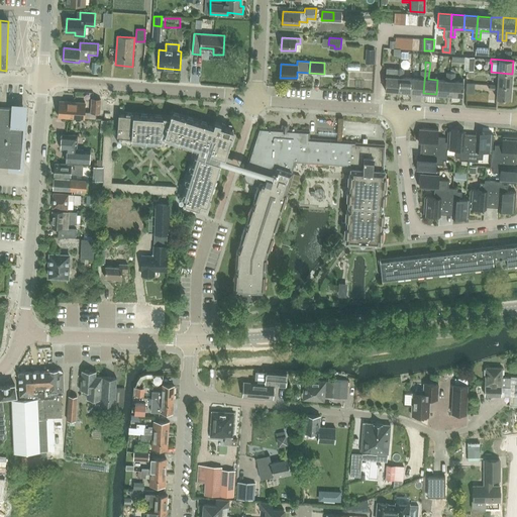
[(385,90),(398,91),(399,69),(386,68),(385,90)]
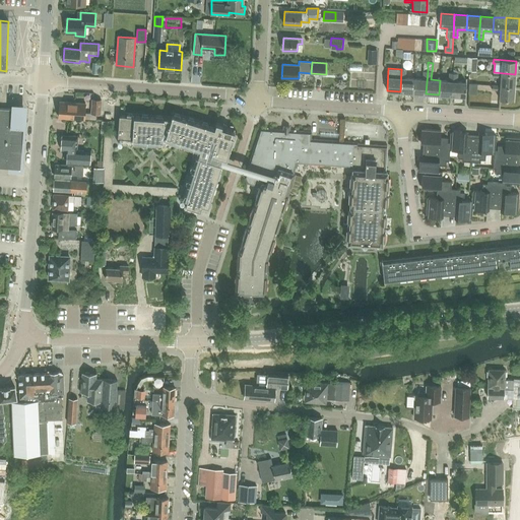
[(401,69),(400,91),(412,92),(414,78),(405,77),(406,69),(405,69),(401,69)]
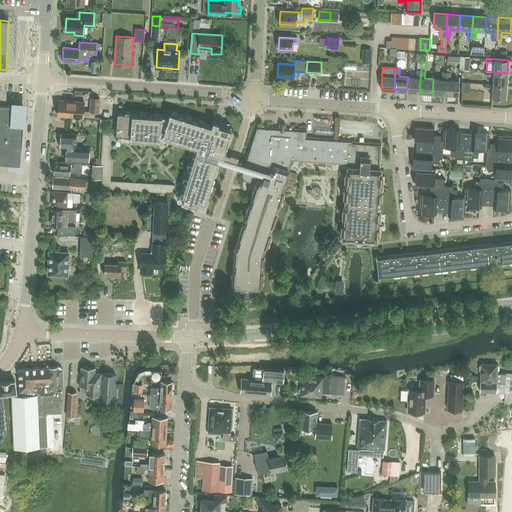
[(408,77),(406,91),(419,92),(421,70),(417,70),(416,78),(408,77)]
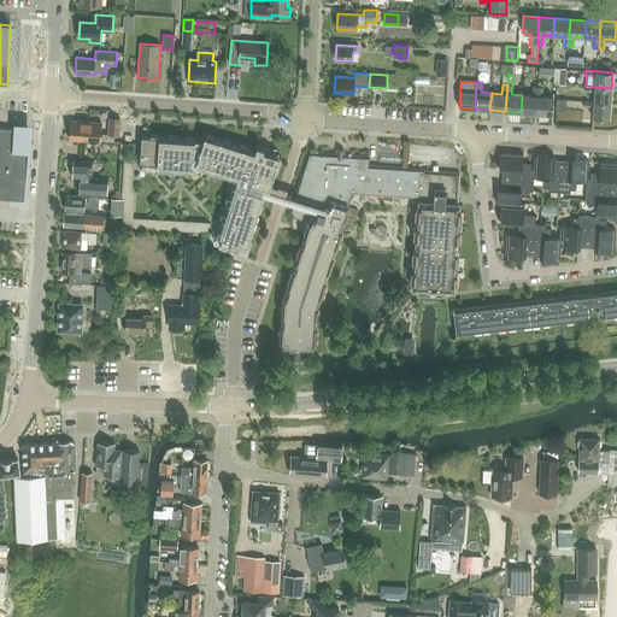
[(522,95),(521,112),(536,113),(538,86),(533,86),(533,95),(522,95)]
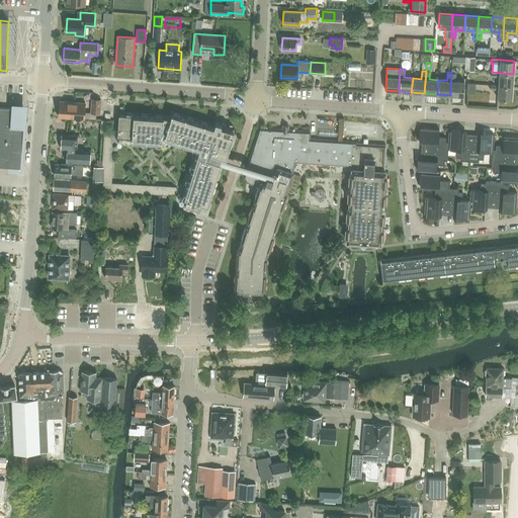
[(451,72),(450,95),(463,96),(464,82),(455,81),(456,73),(451,72)]
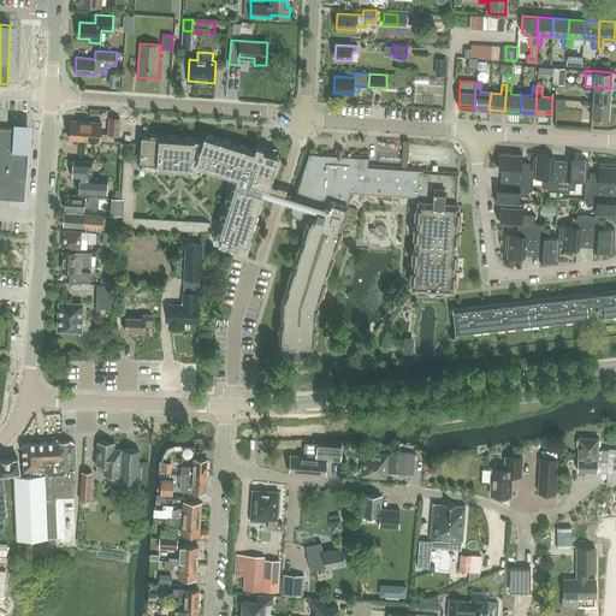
[(584,86),(582,90),(593,92),(592,102),(609,104),(610,88),(585,86),(584,86)]
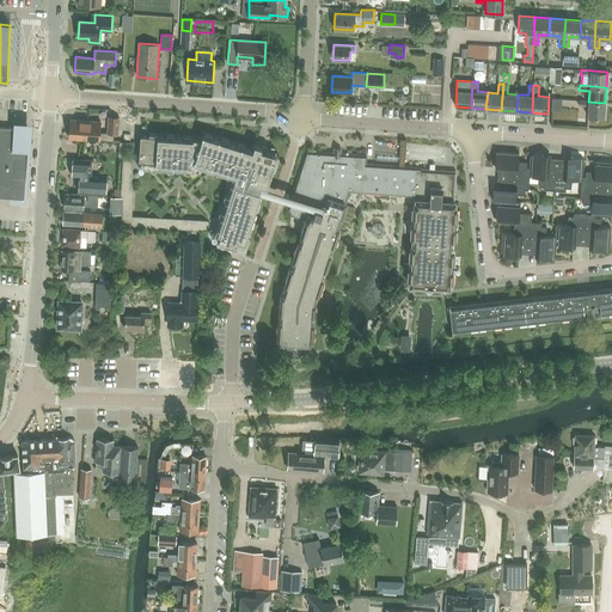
[(605,103),(588,102),(579,101),(579,105),(588,106),(587,117),(604,118),(605,103)]
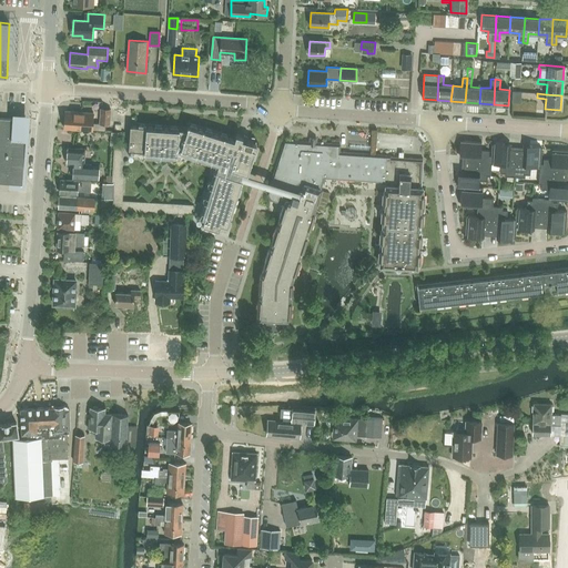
[(64,128),(105,131),(107,124),(110,124),(111,109),(101,109),(100,123),(92,123),(93,112),(66,111),(64,128)]
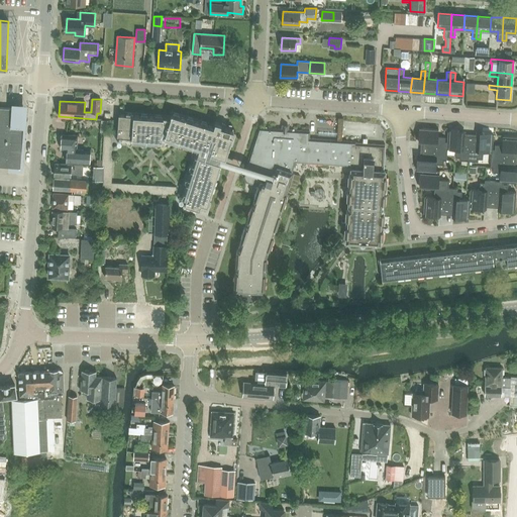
[(0,166),(20,168),(24,109),(0,107),(0,166)]
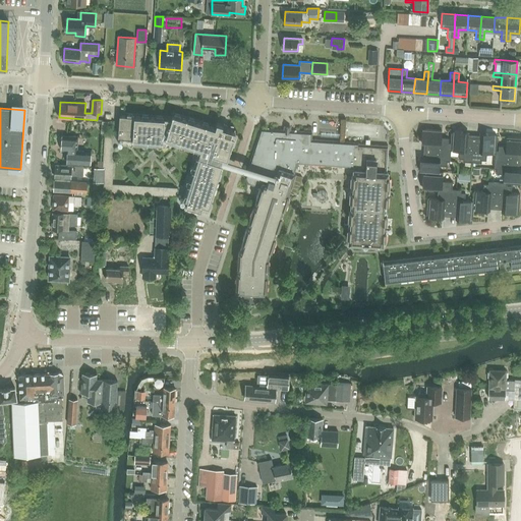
[(119,115),(118,137),(165,140),(166,136),(209,150),(213,137),(217,139),(217,141),(216,141),(212,155),(227,160),(232,142),(234,143),(236,136),(231,135),(232,130),(222,127),(223,125),(217,123),(215,128),(209,126),(209,124),(203,122),(203,124),(194,121),(194,120),(188,118),(188,119),(180,117),(181,116),(175,114),(174,115),(173,115),(171,119),(165,118),(163,118),(163,117),(157,116),(157,118),(149,117),(149,116),(142,115),(141,117),(133,116),(133,114),(127,114),(127,116),(119,115)]
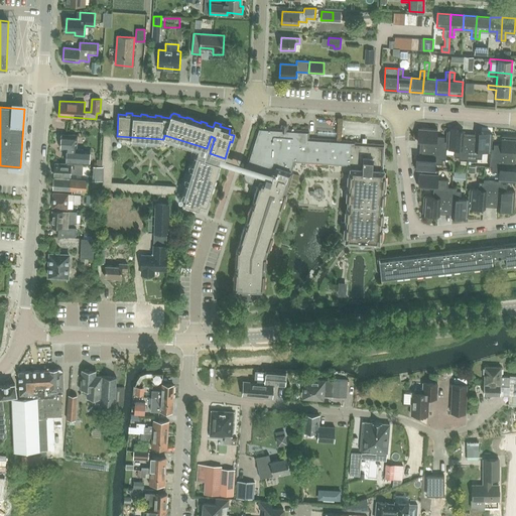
[(244,299),(251,299),(257,294),(257,290),(263,291),(263,286),(264,286),(264,274),(264,265),(265,265),(265,257),(264,257),(267,248),(268,249),(271,239),(270,239),(274,228),(275,228),(279,215),(278,215),(281,207),(282,207),(286,194),(285,194),(288,185),(286,184),(294,161),(347,165),(347,168),(350,169),(353,169),(355,143),(355,141),(308,138),(308,130),(287,129),(287,125),(281,125),(281,129),(257,127),(242,175),(246,181),(257,184),(253,197),(254,198),(252,206),(251,205),(246,218),(247,218),(245,224),(240,238),(241,238),(237,249),(236,249),(235,263),(236,263),(236,271),(235,271),(234,284),(235,284),(234,288),(240,289),(239,293),(244,299)]
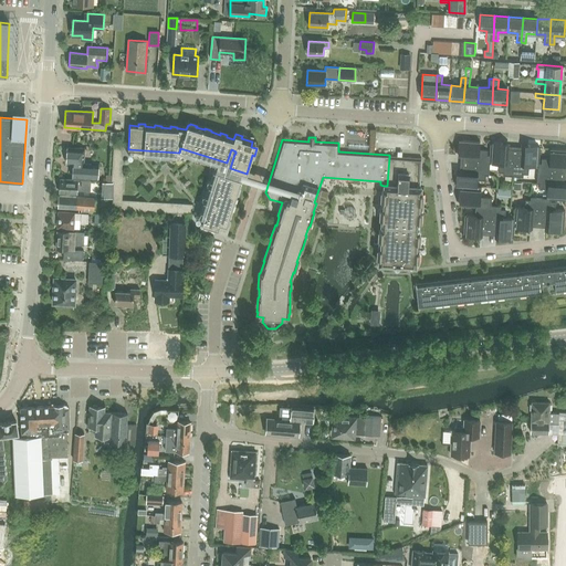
[(490,155),(489,155),(486,155),(488,149),(479,149),(480,142),(461,140),(459,140),(458,150),(460,150),(460,155),(462,156),(462,164),(489,165),(489,164),(490,155)]
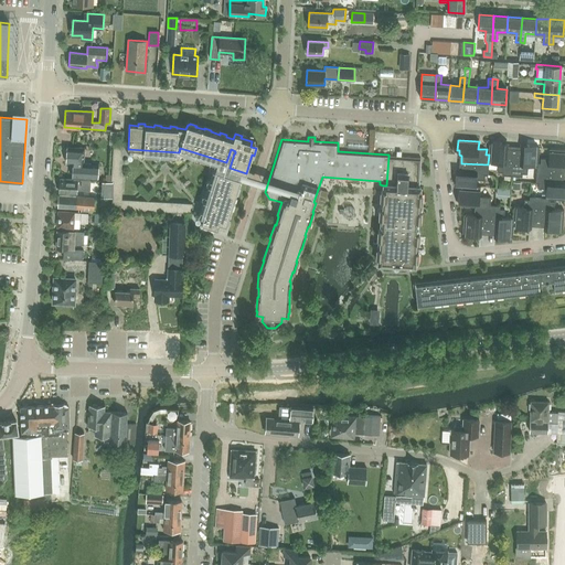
[(489,144),(488,155),(489,155),(488,163),(498,163),(497,172),(502,172),(502,174),(512,176),(513,149),(505,148),(507,145),(501,145),(502,142),(492,141),(491,144),(489,144)]
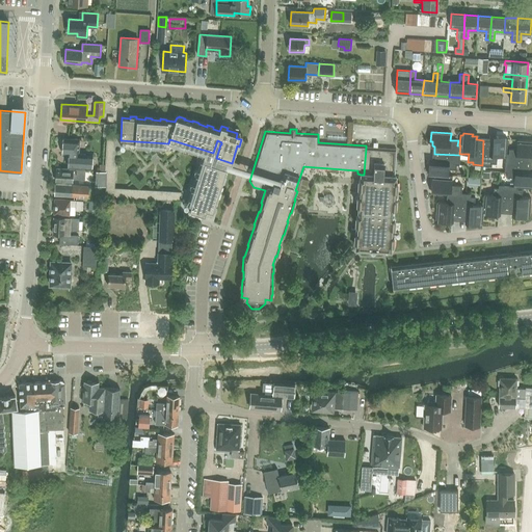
[(506,153),(507,139),(505,138),(505,136),(496,136),(496,138),(490,137),(490,140),(483,140),(482,165),(491,166),(491,163),(496,163),(497,156),(505,157),(506,157),(506,153)]
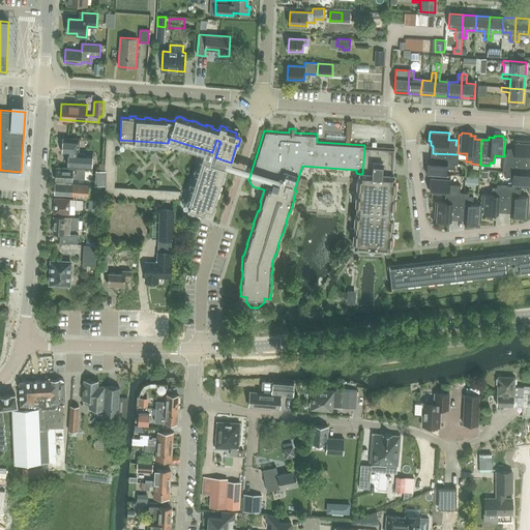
[(61,142),(60,145),(62,147),(62,152),(68,153),(67,166),(91,167),(92,154),(79,153),(79,139),(62,138),(62,140),(61,142)]
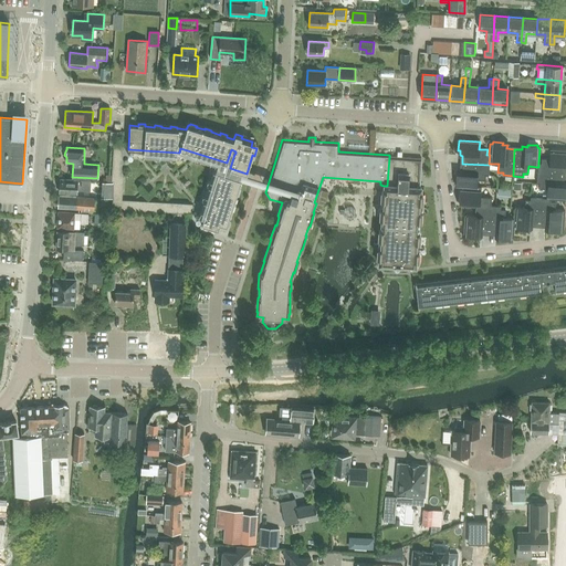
[(537,173),(564,175),(565,167),(565,149),(549,149),(549,158),(541,158),(541,164),(538,163),(538,167),(537,167),(537,173)]
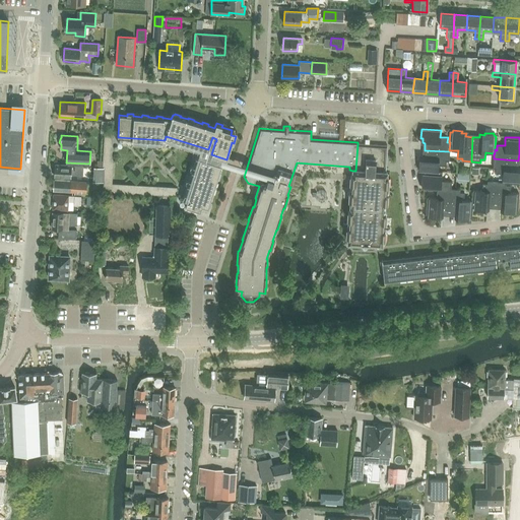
[(203,147),(200,156),(221,164),(223,158),(210,154),(214,143),(210,142),(208,149),(203,147)]
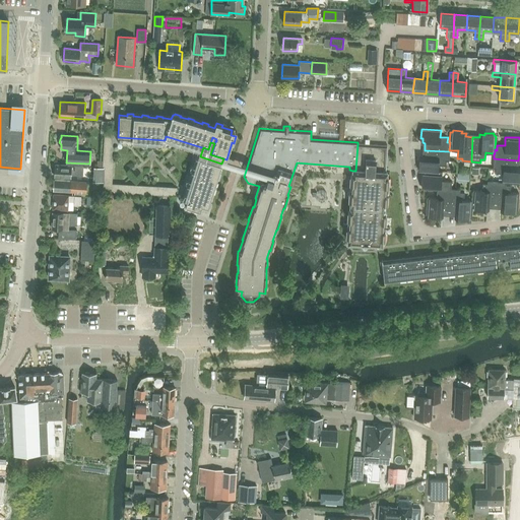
[(355,171),(352,171),(352,176),(351,176),(350,184),(350,183),(349,187),(350,187),(349,201),(351,201),(350,211),(348,211),(348,219),(347,219),(347,229),(346,237),(348,237),(348,243),(382,245),(382,239),(384,239),(384,231),(385,231),(386,220),(385,220),(385,213),(384,213),(385,203),(386,203),(387,195),(388,185),(387,185),(388,177),(386,177),(387,172),(385,172),(386,146),(358,144),(355,171)]
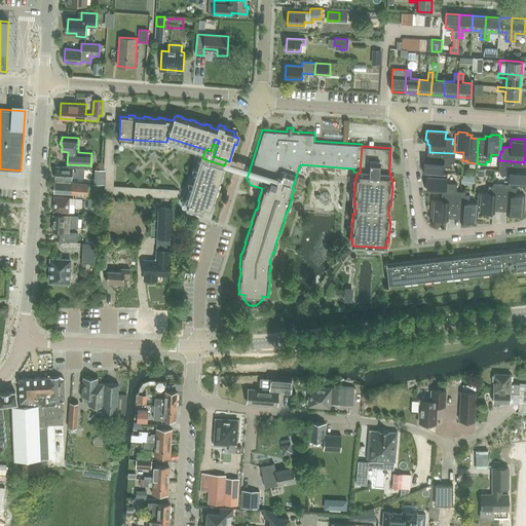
[(423,172),(425,172),(425,173),(429,173),(443,174),(443,167),(451,167),(451,163),(454,163),(454,153),(429,152),(428,158),(426,158),(425,162),(423,162),(423,172)]
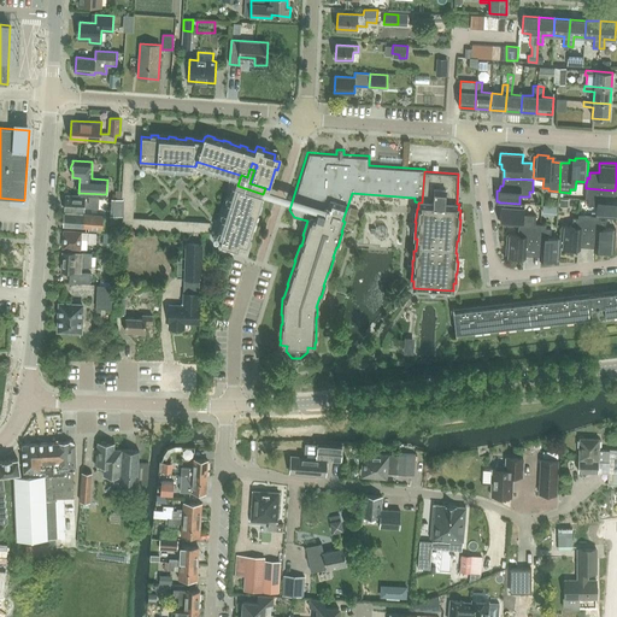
[(238,186),(219,244),(239,250),(240,242),(250,246),(252,238),(250,238),(253,227),(254,228),(257,221),(256,219),(258,210),(260,211),(263,204),(260,203),(263,194),(238,186)]
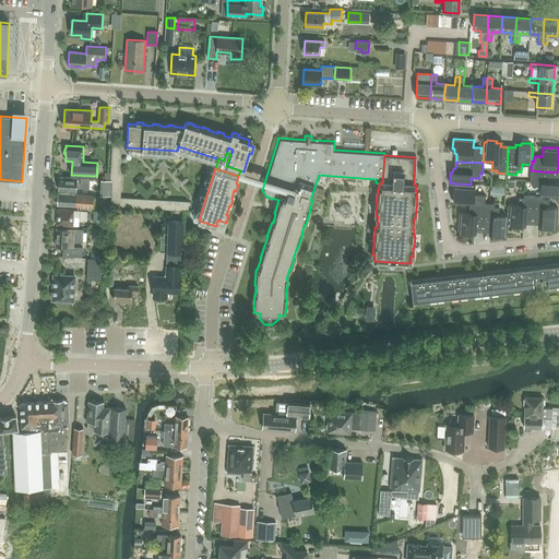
[(544,197),(558,198),(558,194),(558,180),(557,180),(557,173),(531,170),(530,180),(533,181),(533,186),(540,187),(539,195),(544,197)]
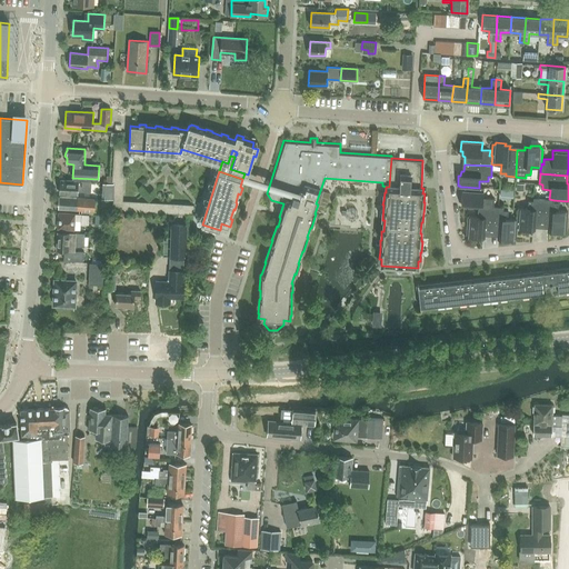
[(60,180),(59,193),(78,195),(78,191),(91,192),(91,181),(60,180)]
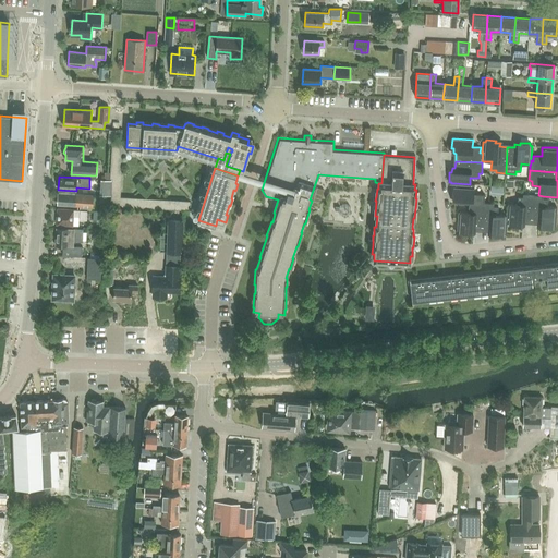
[(455,201),(463,202),(469,202),(483,203),(484,203),(484,195),(473,194),(474,184),(470,184),(456,183),(456,186),(453,186),(452,196),(455,196),(455,201)]
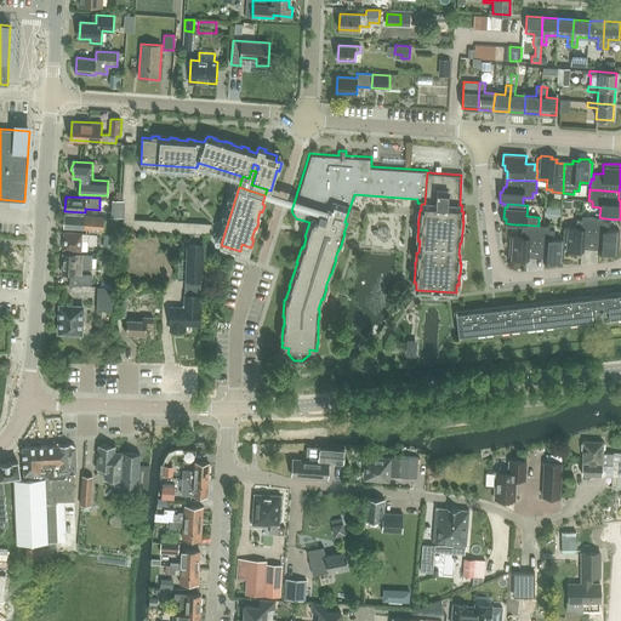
[(64,228),(103,231),(103,217),(64,215),(64,228)]
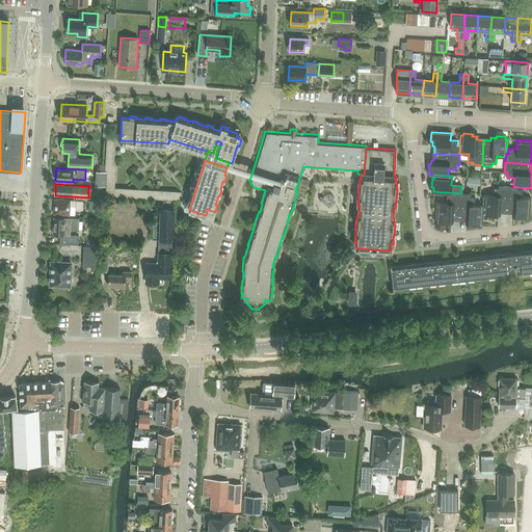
[(483,194),(483,205),(482,212),(483,212),(484,212),(484,214),(494,215),(494,213),(499,213),(499,210),(506,211),(508,186),(497,185),(496,188),(491,187),(490,194),(483,194)]
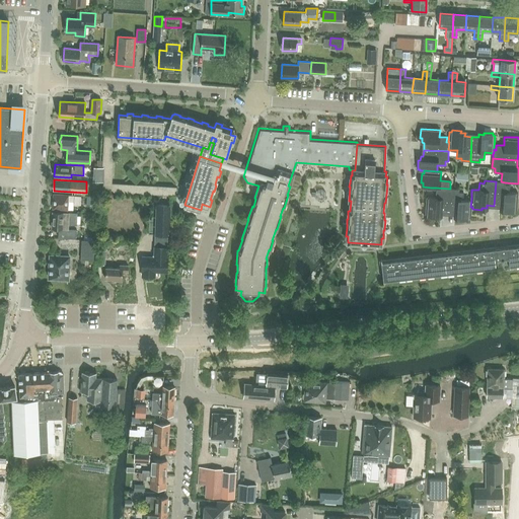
[(504,184),(505,182),(501,181),(496,181),(494,206),(501,206),(501,209),(505,210),(505,212),(514,212),(514,210),(516,210),(517,193),(508,192),(509,184),(504,184)]
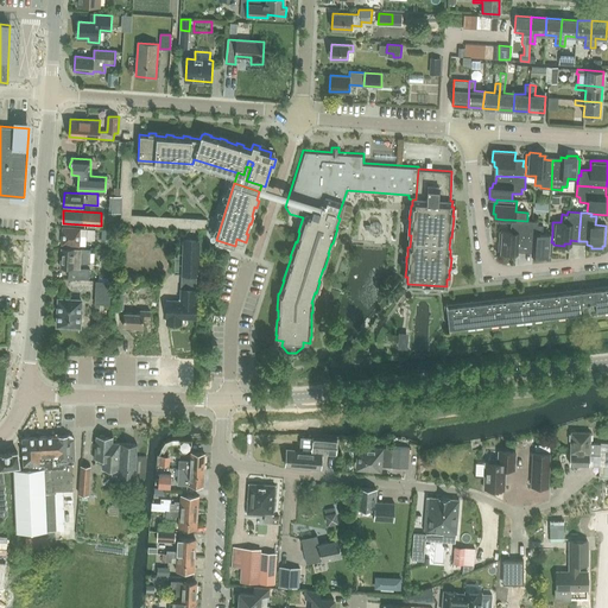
[(120,225),(130,225),(131,216),(128,215),(121,214),(120,225)]
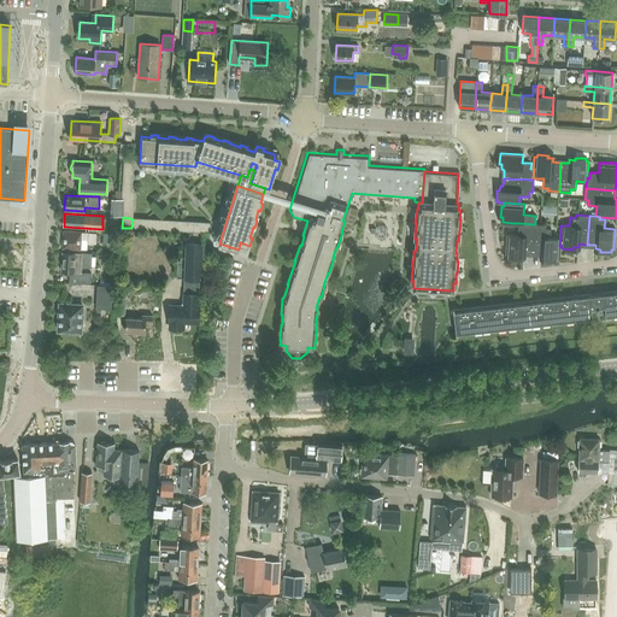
[(518,223),(518,225),(517,235),(506,234),(505,254),(507,254),(507,257),(518,258),(518,256),(523,256),(524,253),(533,253),(534,224),(518,223)]
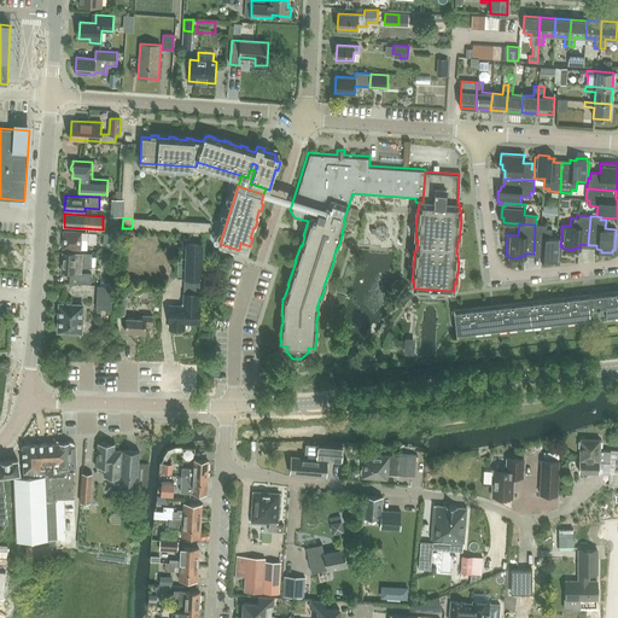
[(536,225),(535,225),(534,254),(541,255),(541,257),(546,258),(546,261),(557,261),(557,258),(560,258),(561,246),(560,246),(561,238),(551,238),(552,228),(546,228),(546,225),(536,225)]
